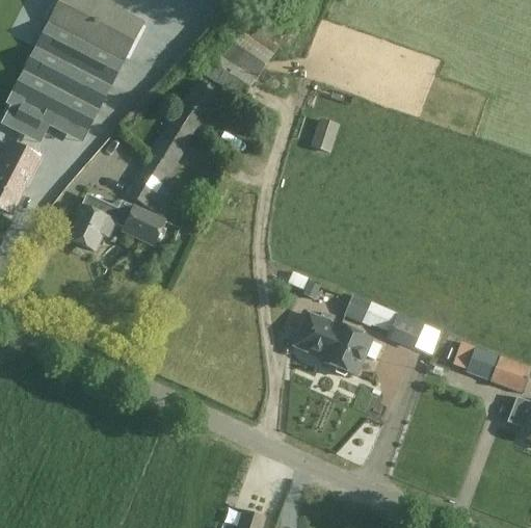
[(57,0),(8,95),(25,103),(11,130),(32,140),(46,113),(86,134),(144,21),(105,0),(57,0)]
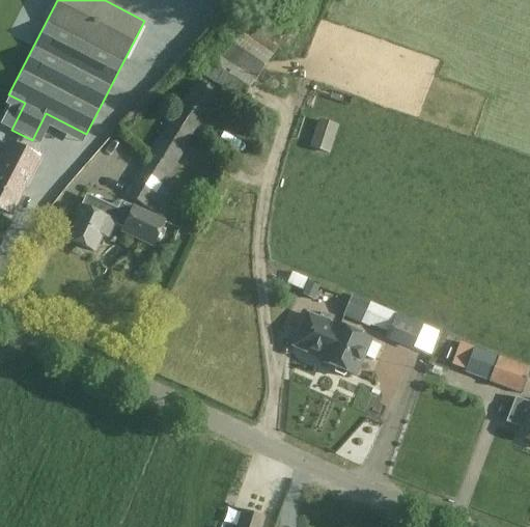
[(229,26),(199,71),(242,99),(271,54),(229,26)]
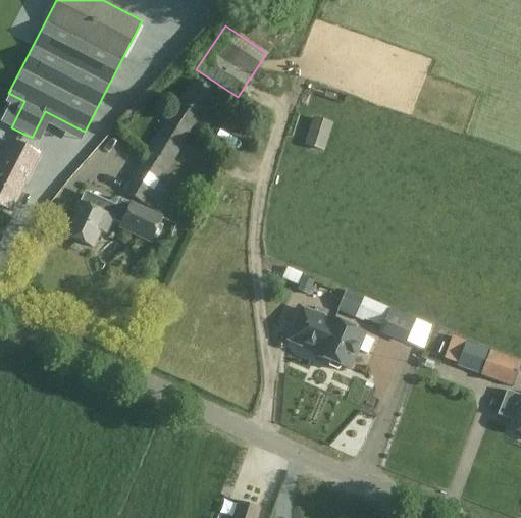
[(145,204),(158,183),(213,93),(191,79),(121,191),(145,204)]
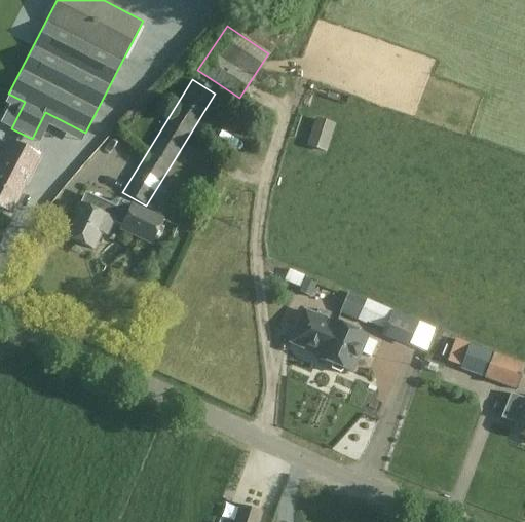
[(307,140),(325,146),(334,120),(316,114),(307,140)]
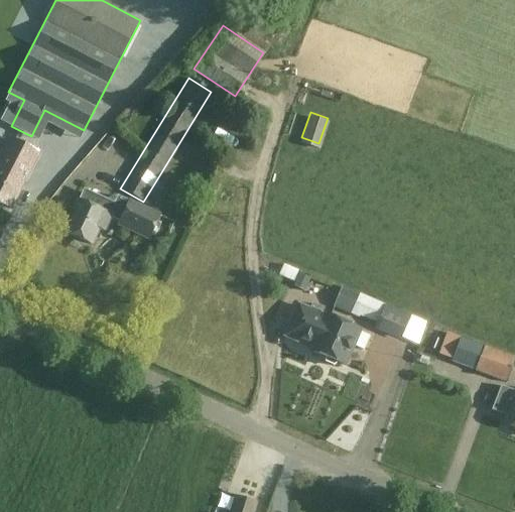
[(39,150),(11,136),(0,156),(0,199),(11,205),(39,150)]
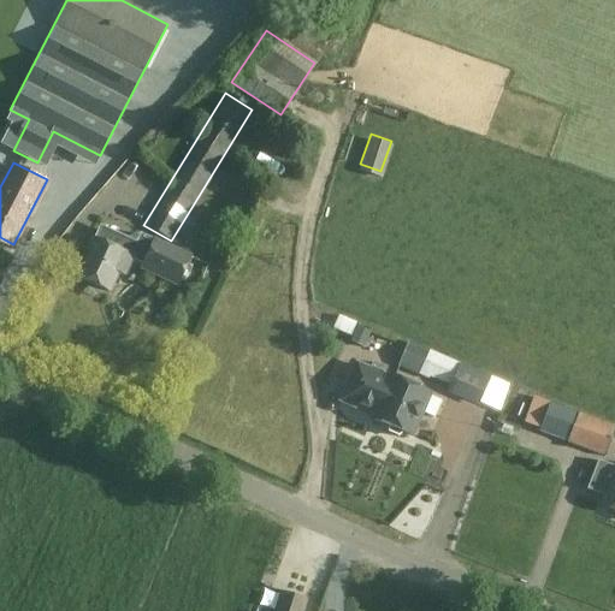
[(187,215),(171,241),(185,250),(201,225),(187,215)]
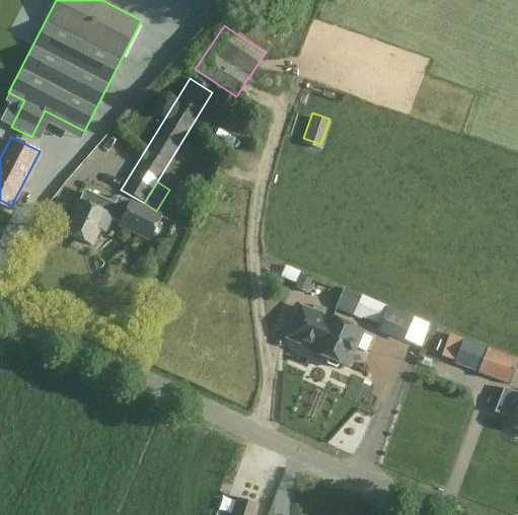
[(104,230),(112,215),(111,215),(116,203),(84,189),(65,231),(92,243),(99,228),(104,230)]
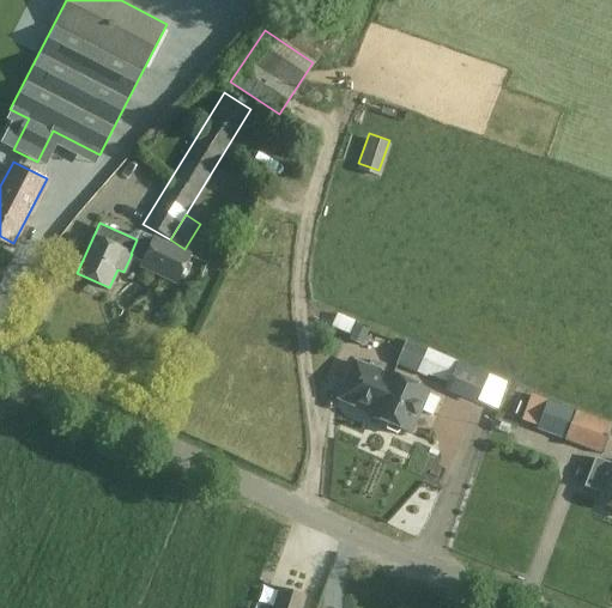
[(141,229),(137,239),(131,254),(132,254),(143,259),(139,266),(176,285),(192,254),(141,229)]
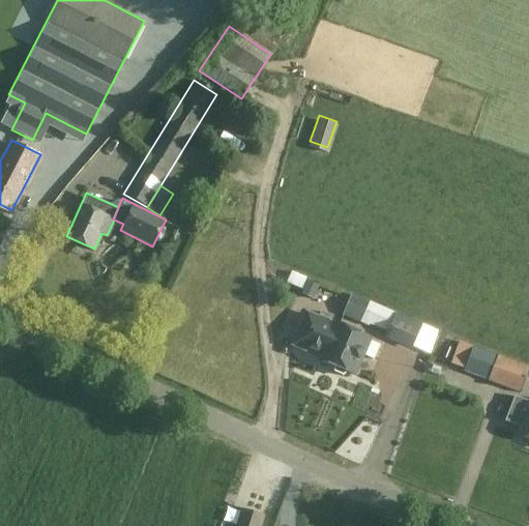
[(296,274),(300,262),(285,257),(281,268),(296,274)]
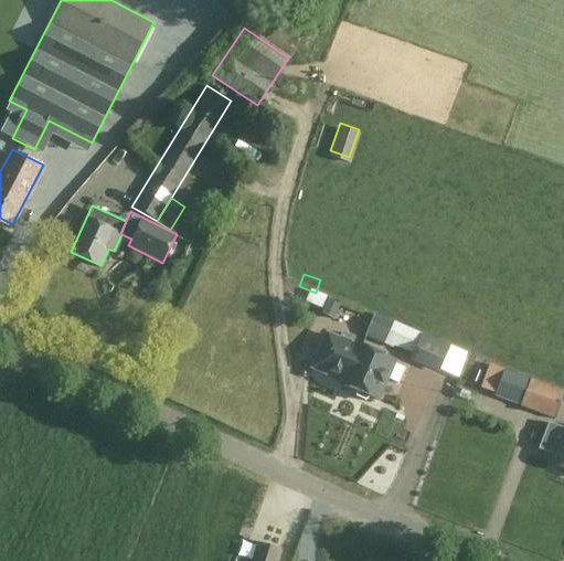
[(341,302),(329,297),(321,313),(334,318),(341,302)]
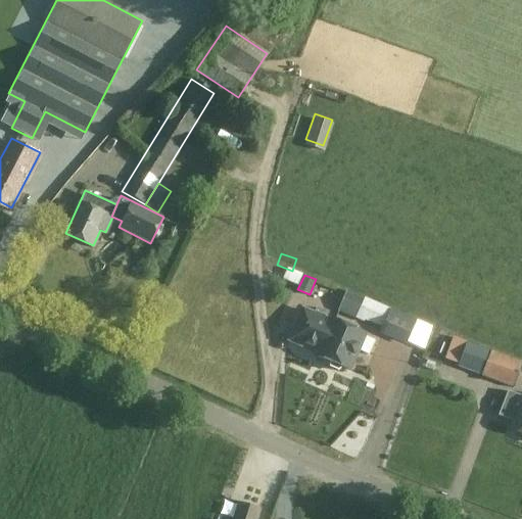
[(374,300),(348,289),(340,309),(366,320),(374,300)]
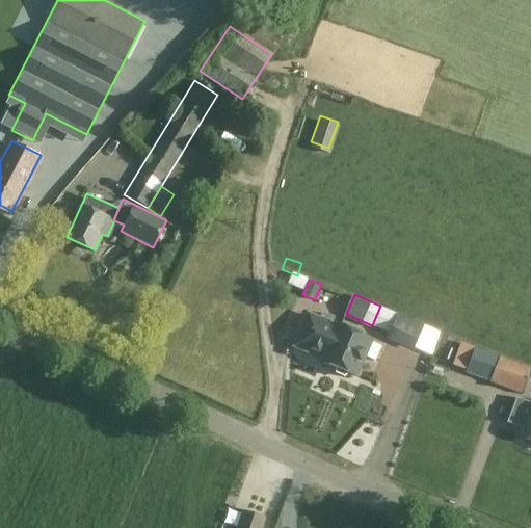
[(294,344),(321,357),(320,359),(336,366),(336,371),(344,374),(348,371),(355,374),(365,353),(375,359),(381,344),(371,340),(371,338),(339,324),(339,325),(332,322),(334,315),(322,311),(320,317),(308,312),(294,344)]
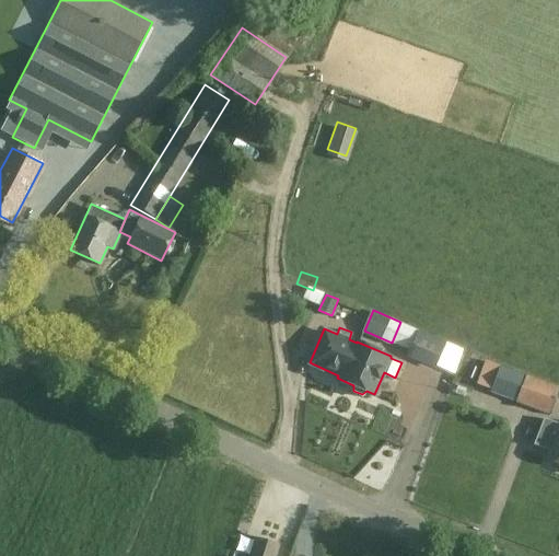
[(421,332),(411,354),(438,366),(447,343),(421,332)]
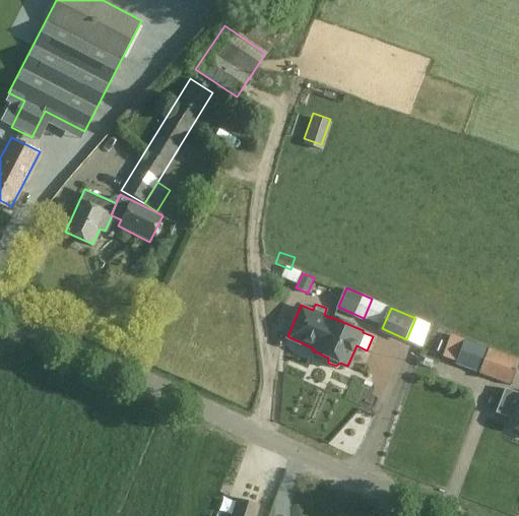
[(456,362),(478,371),(487,346),(452,333),(444,353),(457,360),(456,362)]
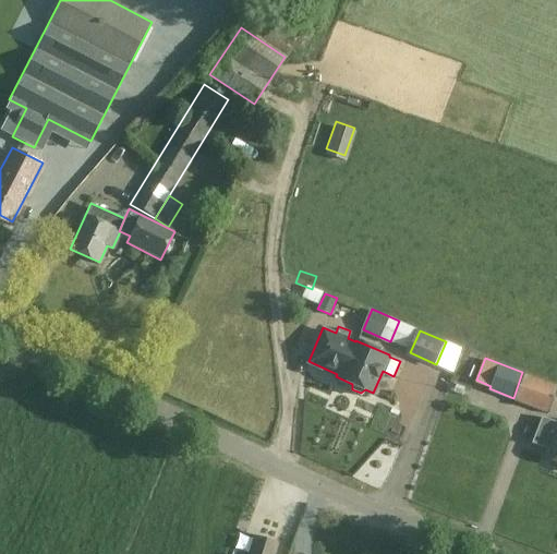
[(556,386),(522,372),(513,398),(549,412),(556,392),(556,386)]
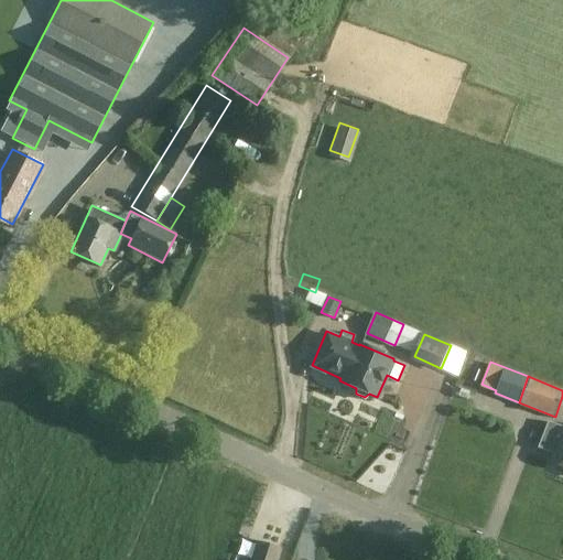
[(554,451),(550,461),(562,466),(562,426),(548,420),(537,447),(538,448),(539,447),(548,450),(549,449),(554,451)]
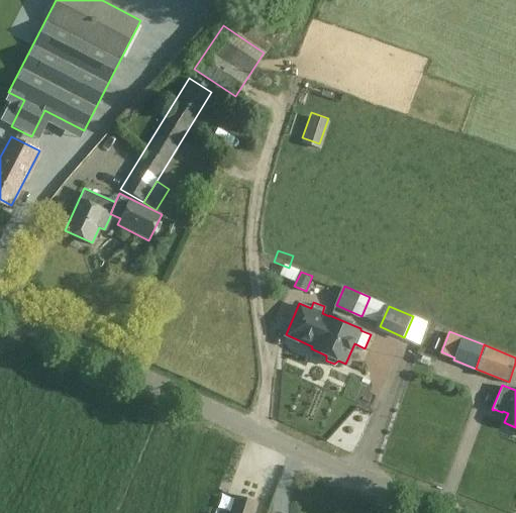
[(253,512),(258,501),(234,494),(228,512),(253,512)]
